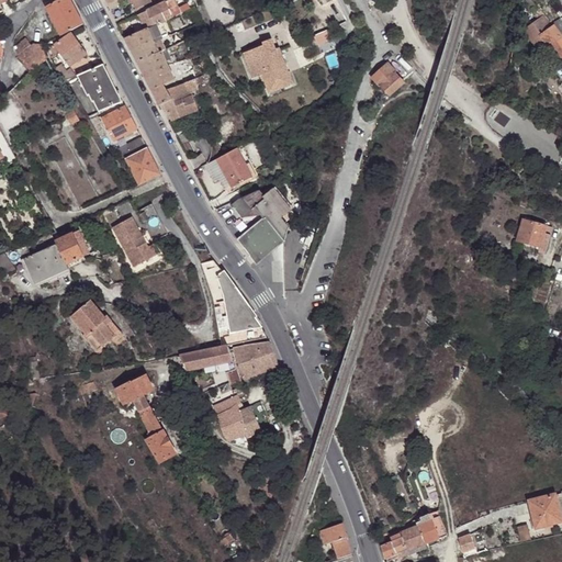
[(62,35),(83,24),(69,0),(57,0),(46,7),(62,35)]
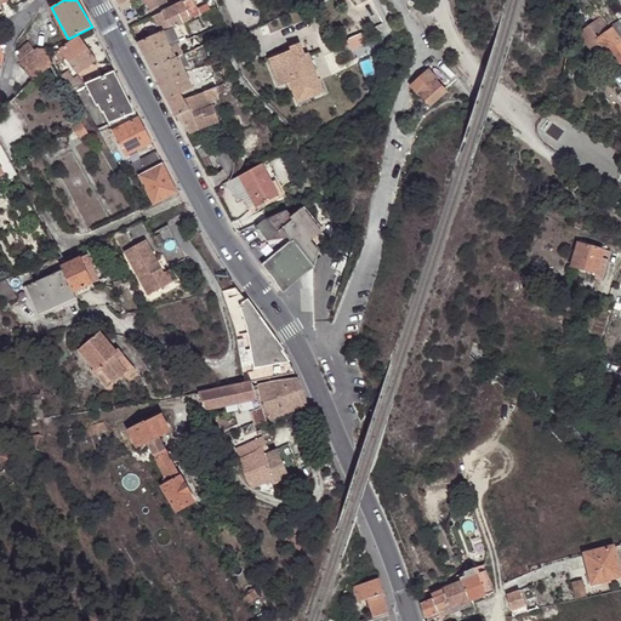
[(115,0),(119,5),(123,11),(132,5),(130,0),(115,0)]
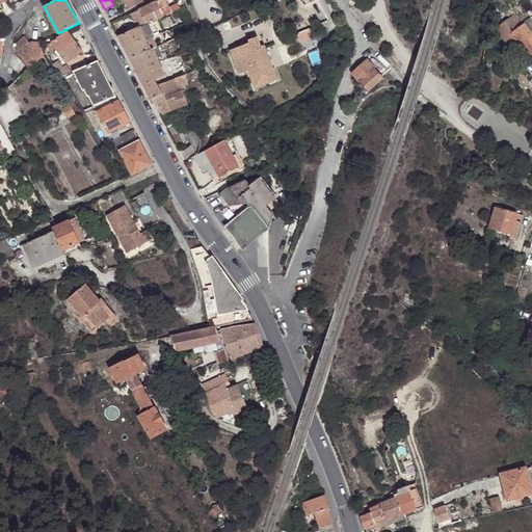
[(143,1),(142,0),(124,0),(129,8),(131,7),(143,1)]
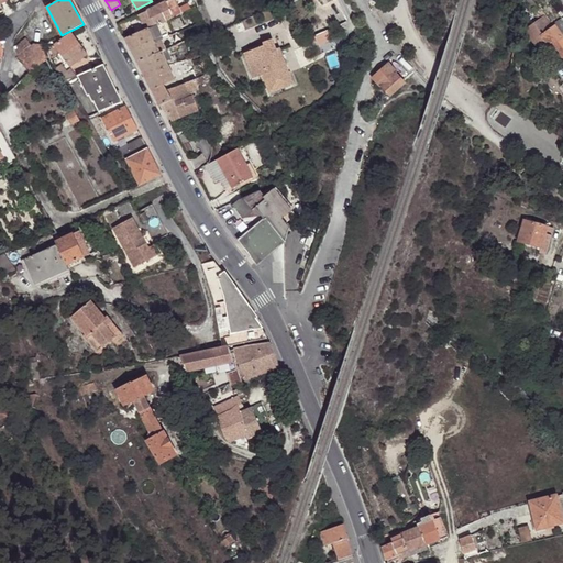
[(190,2),(179,8),(175,0),(168,0),(166,1),(174,17),(192,8),(190,2)]
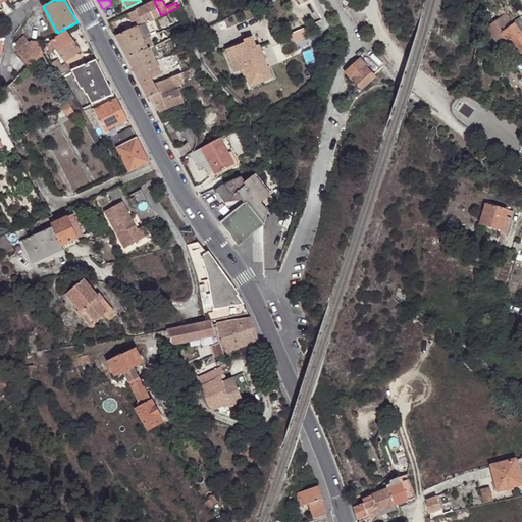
[(143,23),(161,15),(154,1),(136,10),(143,23)]
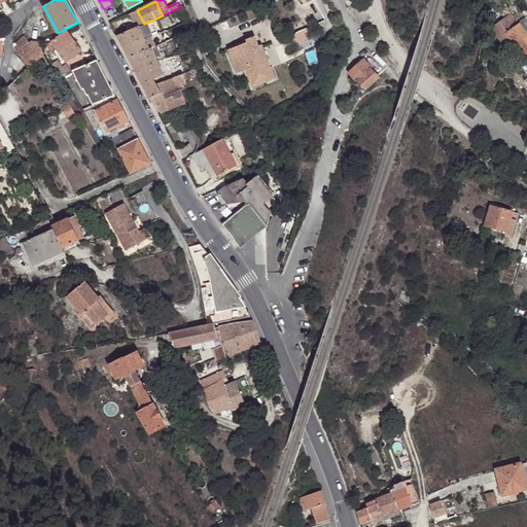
[(526,35),(521,27),(506,9),(501,12),(516,32),(521,40),(526,35)]
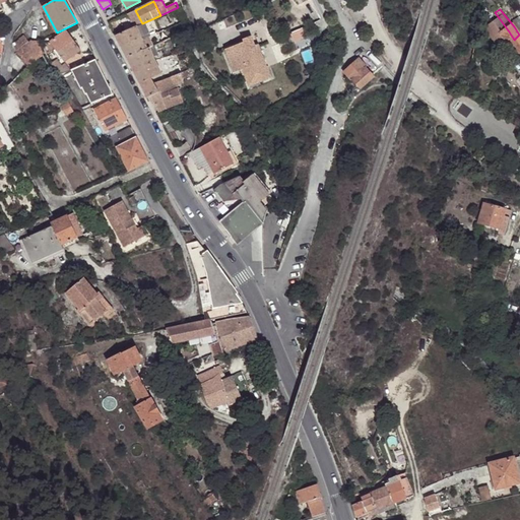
[(135,10),(127,13),(134,27),(136,26),(141,24),(142,23),(135,10)]
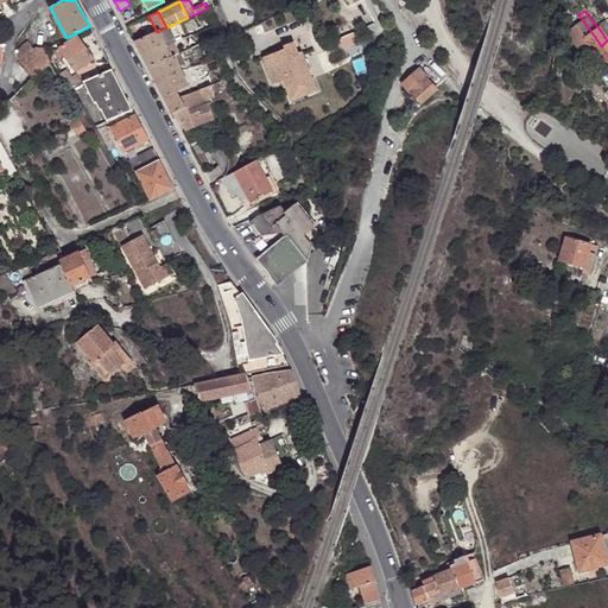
[(172,44),(165,29),(159,31),(165,44),(165,46),(171,44),(172,44)]
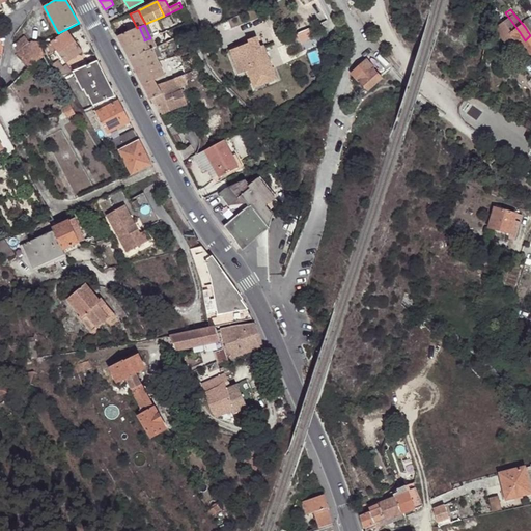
[(137,28),(118,36),(123,48),(144,38),(139,27),(137,28)]
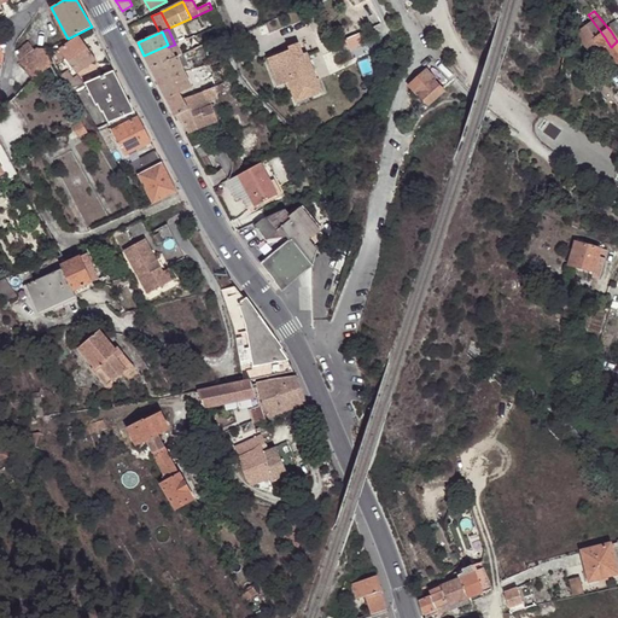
[(596,44),(598,42),(592,33),(581,41),(589,56),(600,47),(596,44)]
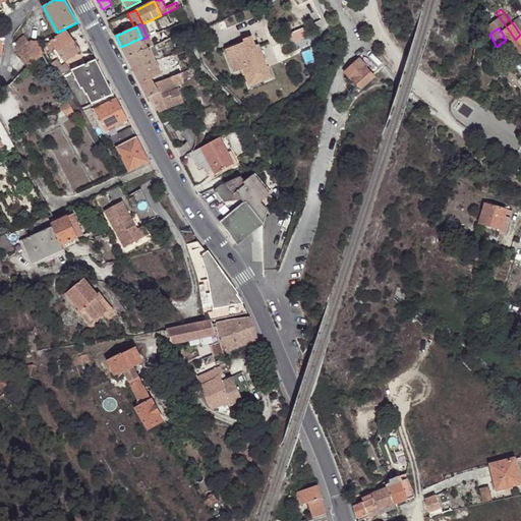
[(50,42),(64,62),(80,50),(66,31),(50,42)]
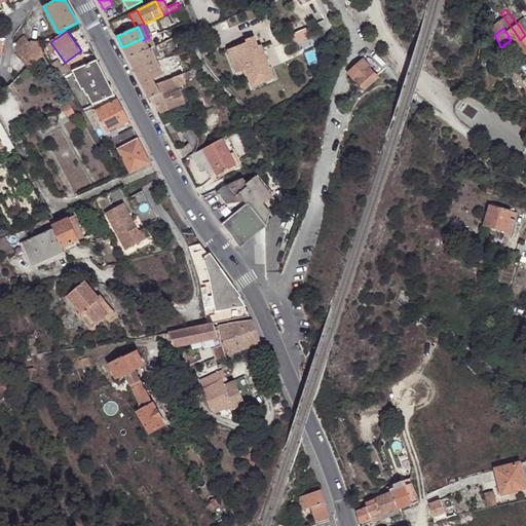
[(164,31),(154,36),(156,41),(167,37),(164,31)]
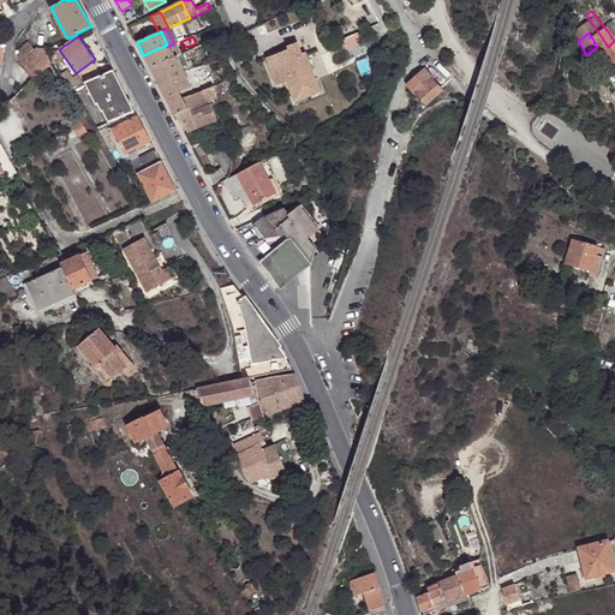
[(608,47),(602,37),(595,42),(593,43),(597,47),(599,53),(608,47)]
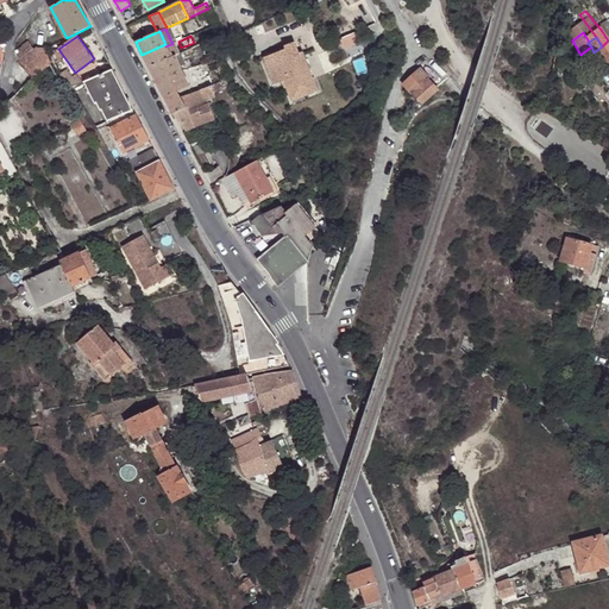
[(608,64),(608,41),(602,46),(594,52),(606,68),(608,64)]
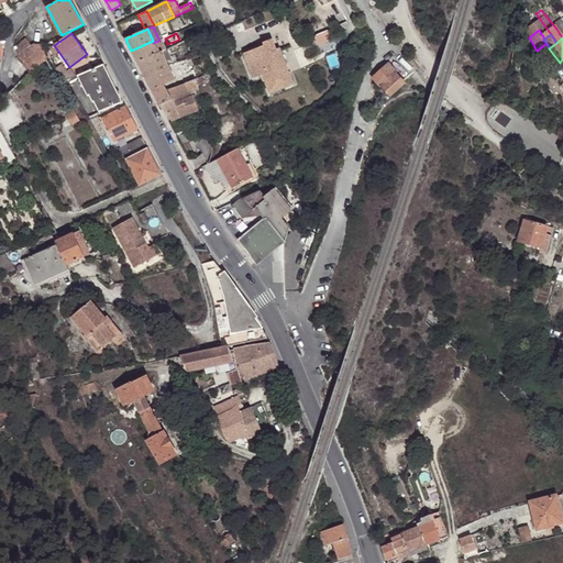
[(30,72),(46,59),(41,45),(33,44),(31,46),(26,39),(11,48),(12,51),(12,53),(13,54),(30,72)]
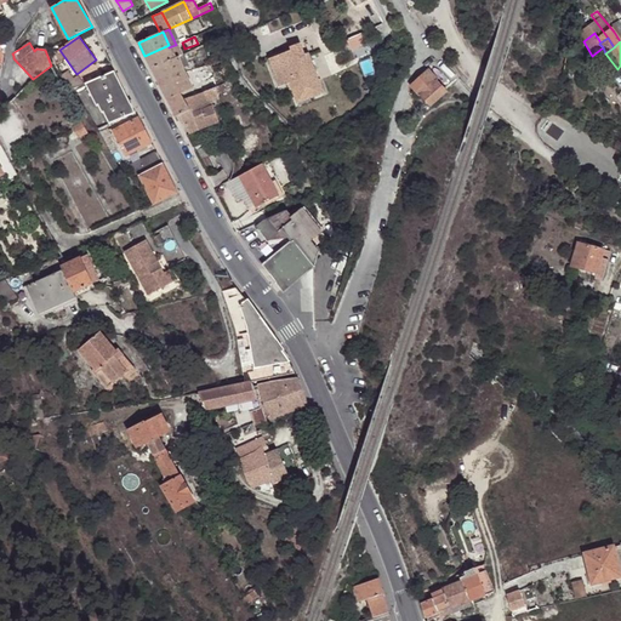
[(275,57),(285,83),(288,83),(295,102),(323,92),(307,52),(303,53),(298,44),(288,47),(290,51),(275,57)]
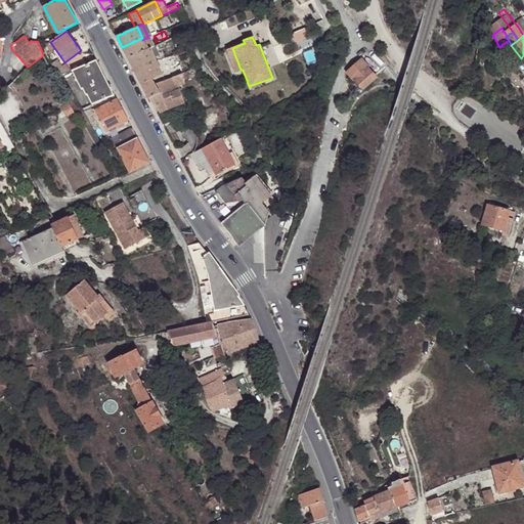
[(142,38),(122,47),(128,58),(147,50),(142,40),(142,38)]
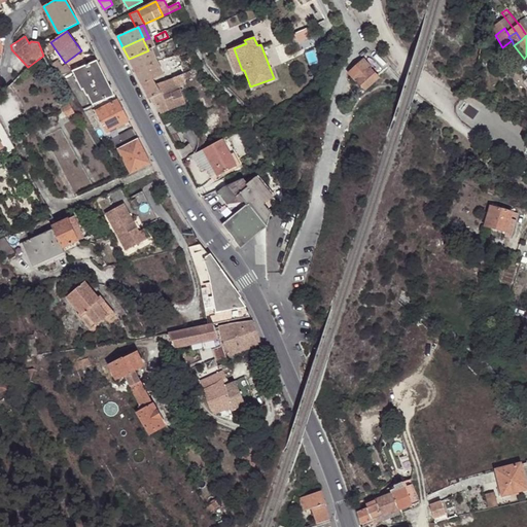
[(148,38),(143,40),(148,50),(150,49),(152,48),(148,38)]
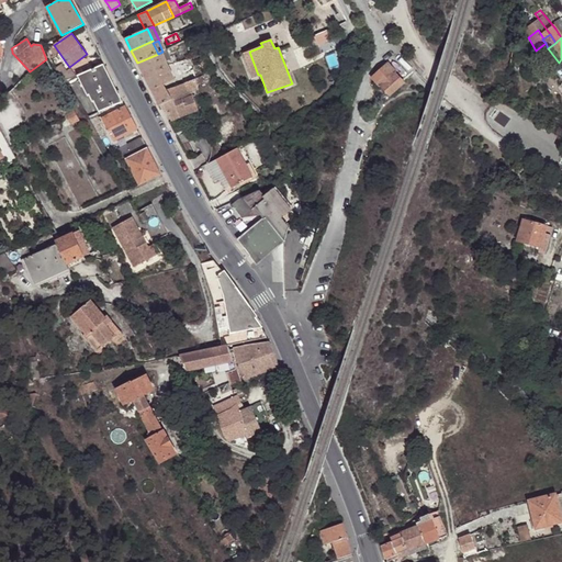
[(182,43),(166,51),(168,57),(186,51),(182,43)]
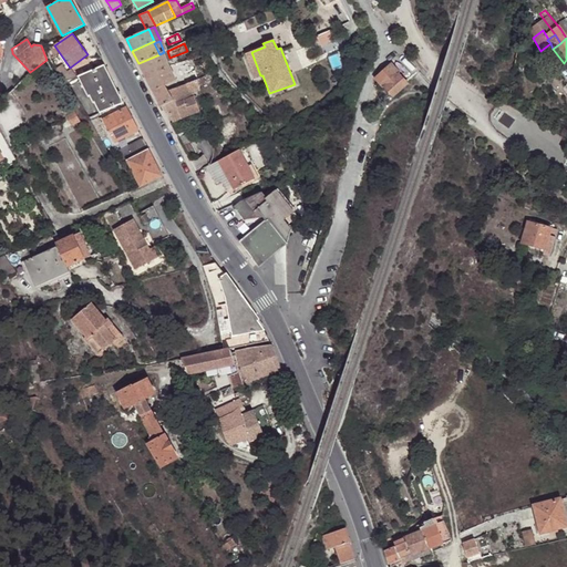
[(255,79),(260,75),(251,52),(265,47),(263,43),(244,51),(255,79)]
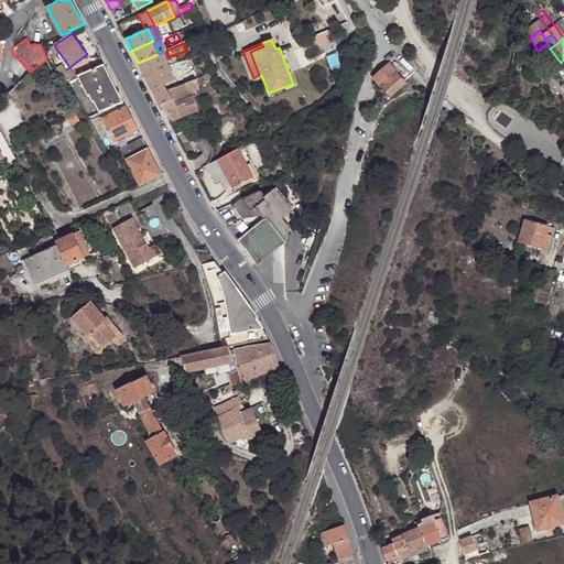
[(166,51),(163,52),(161,53),(165,62),(171,60),(169,57),(166,51)]
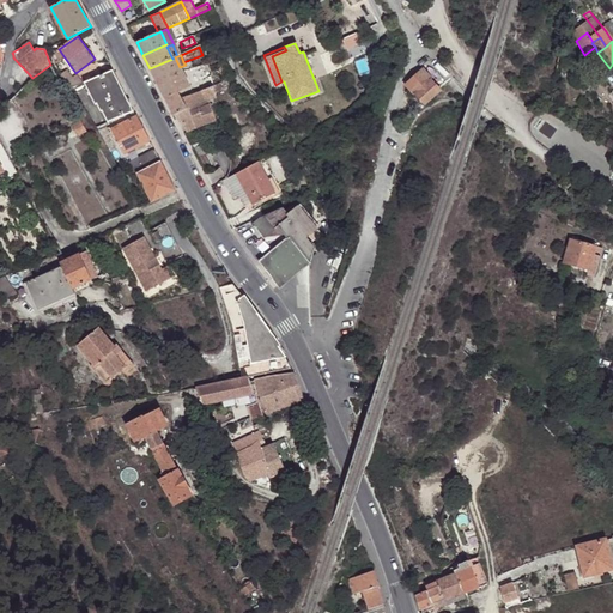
[(173,59),(150,68),(157,83),(182,72),(180,67),(175,58),(173,59)]
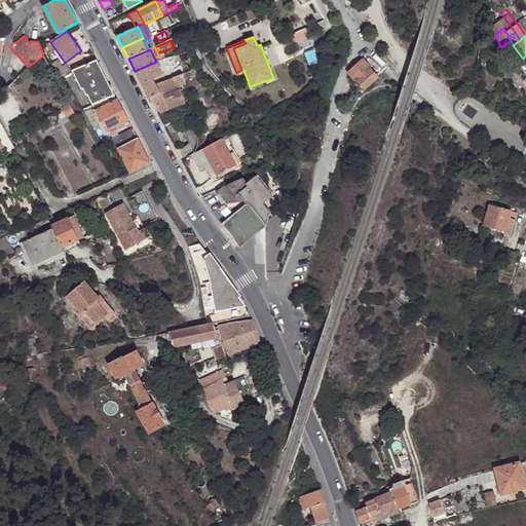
[(188,59),(191,67),(194,66),(198,64),(195,55),(188,59)]
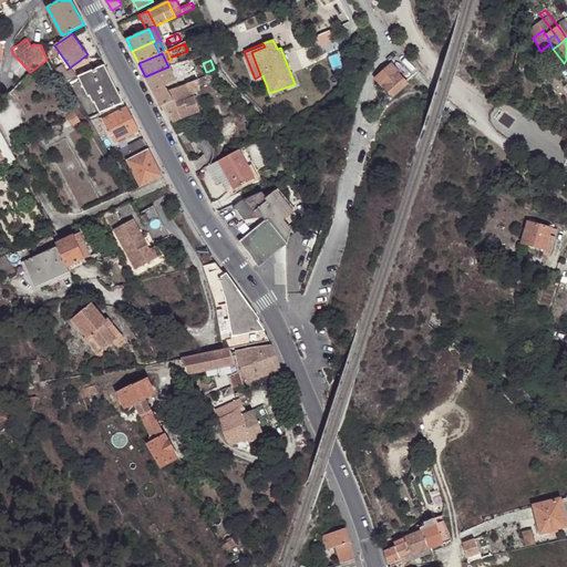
[(99,113),(124,103),(104,64),(75,76),(74,78),(84,98),(86,96),(91,103),(92,102),(99,113)]
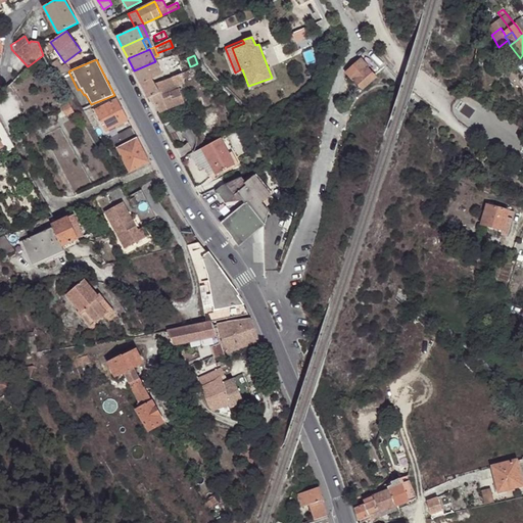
[(355,80),(368,68),(369,68),(363,60),(354,67),(347,73),(352,79),(354,81),(355,80)]
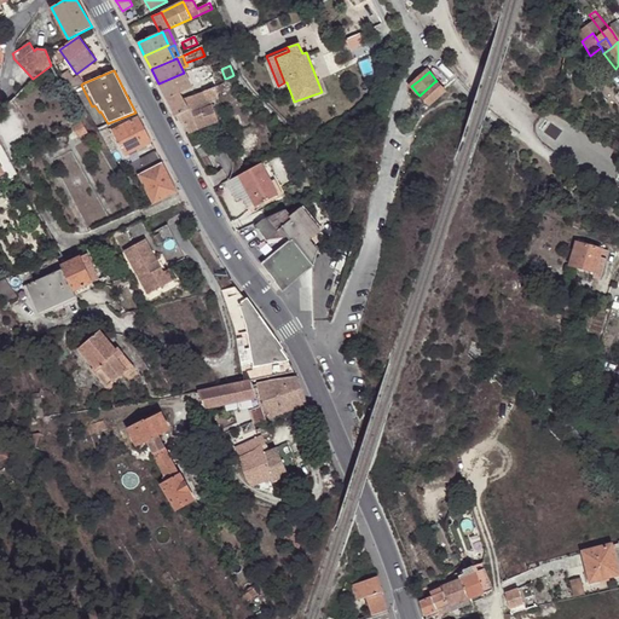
[(184,73),(158,84),(167,100),(181,94),(192,88),(184,73)]
